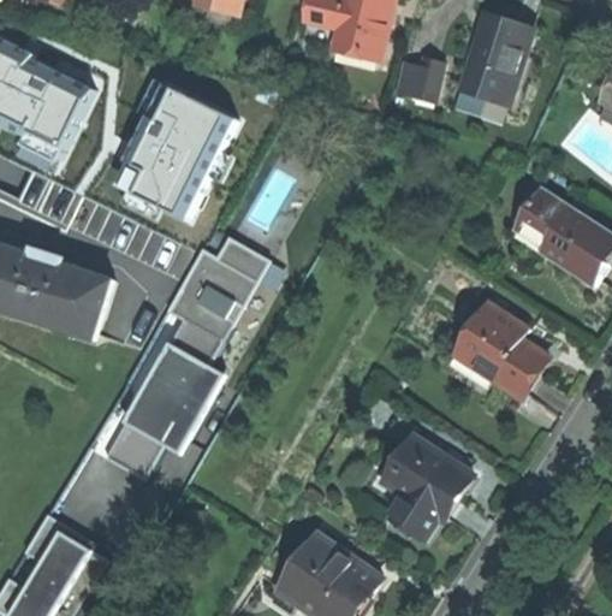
[(200,0),(198,7),(239,17),(243,0),(200,0)]
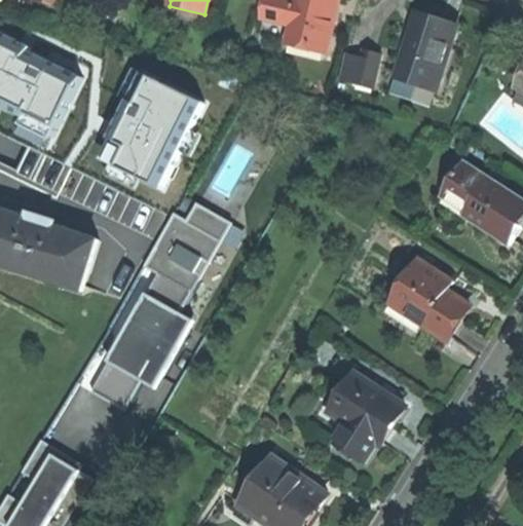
[(297,0),(297,1),(294,0),(265,0),(261,19),(291,26),(287,45),(326,54),(338,0),(297,0)]
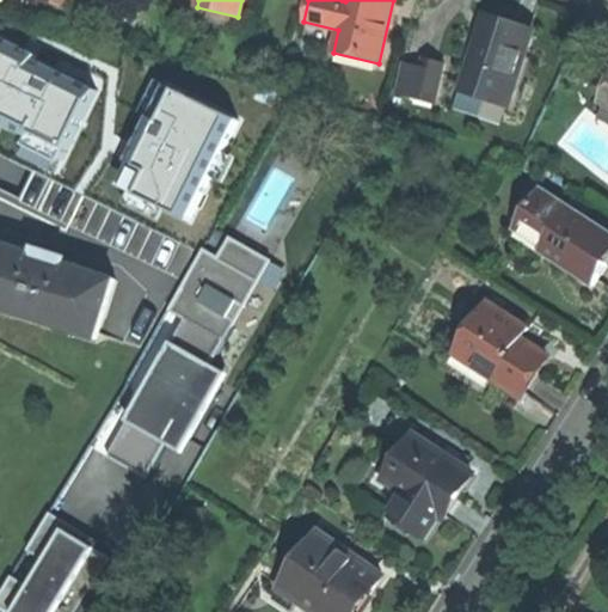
[(460,86),(485,95),(508,103),(530,32),(508,25),(485,18),(472,60),(468,59),(460,86)]
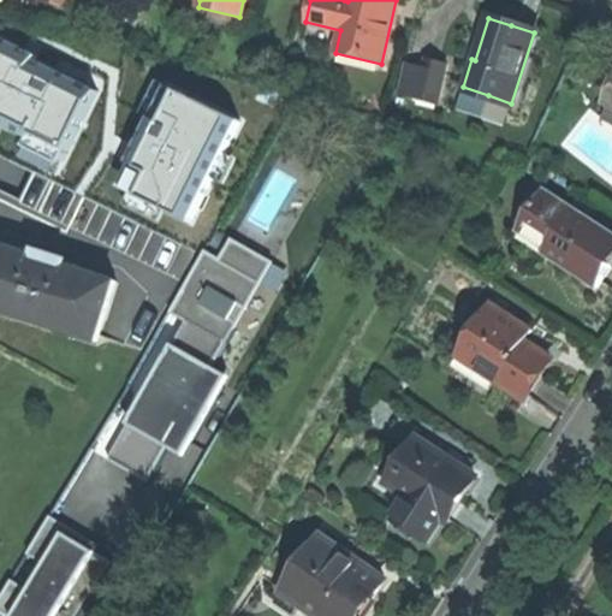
[(33,58),(0,41),(0,125),(27,138),(18,155),(54,172),(94,93),(31,63),(33,58)]
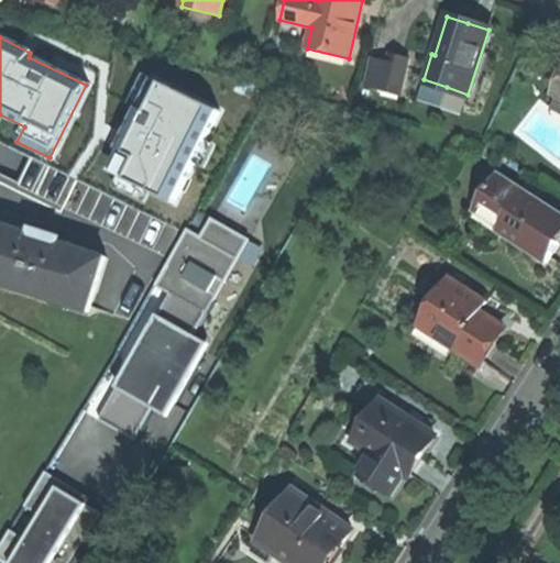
[(388,54),(386,62),(405,66),(407,58),(388,54)]
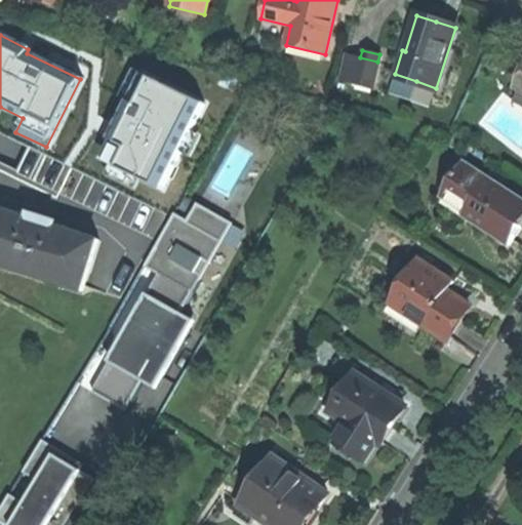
[(360,57),(343,52),(335,80),(352,84),(360,57)]
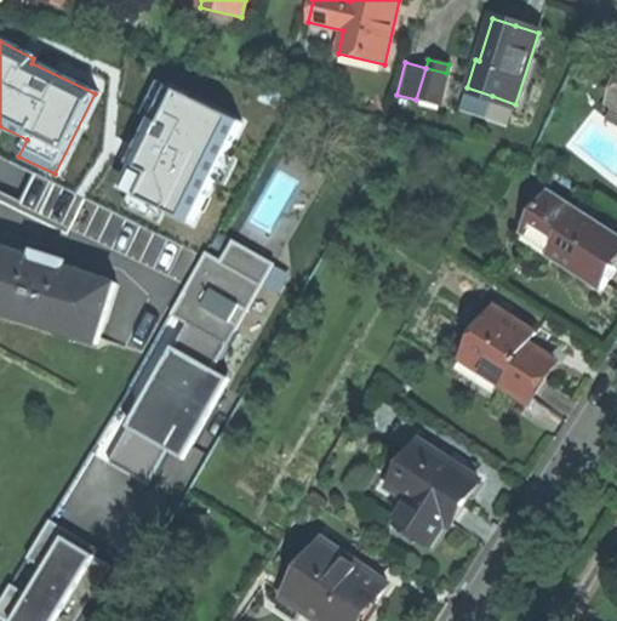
[(446,73),(426,68),(416,100),(438,106),(446,73)]
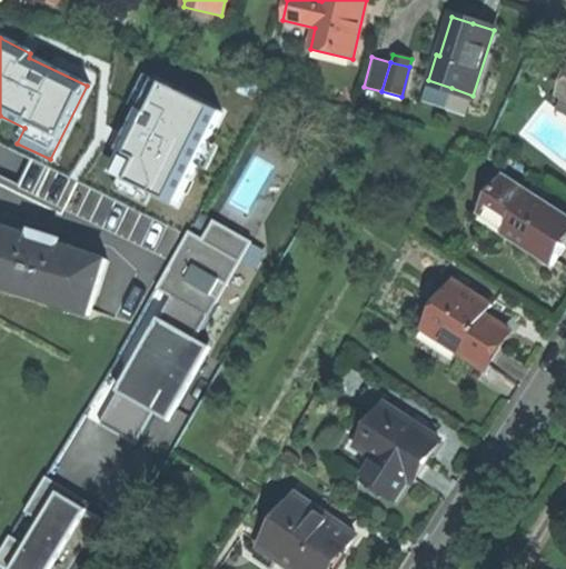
[(445,109),(452,88),(428,80),(421,101),(445,109)]
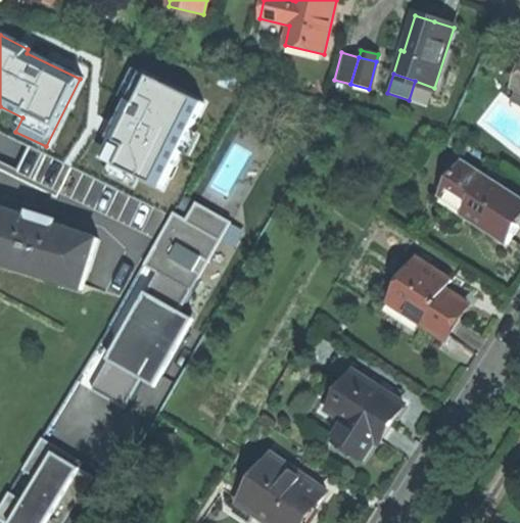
[(119,120),(100,158),(155,185),(196,101),(140,75),(119,120)]
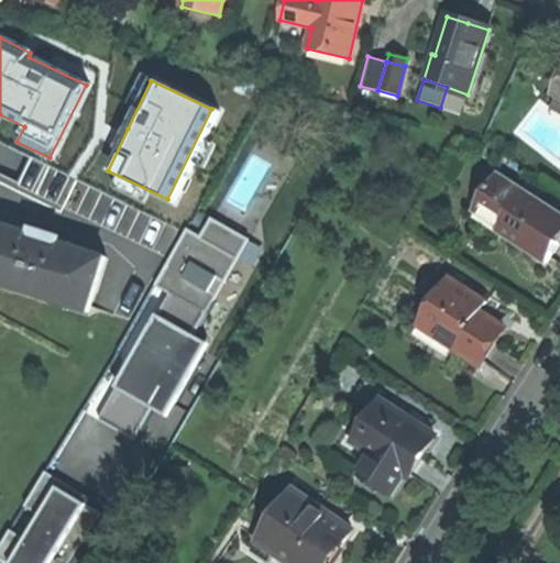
[(496,232),(544,263),(556,245),(559,238),(559,214),(496,174),(472,211),(498,228),(496,232)]
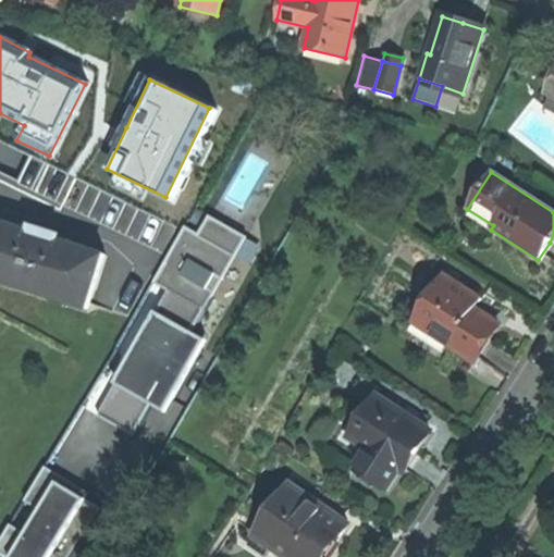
[(207,215),(196,234),(228,251),(202,295),(209,299),(245,237),(207,215)]
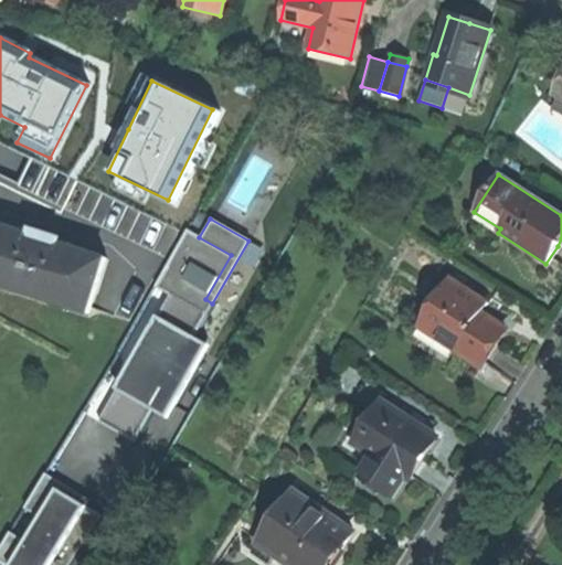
[(105,259),(0,225),(0,285),(88,313),(105,259)]
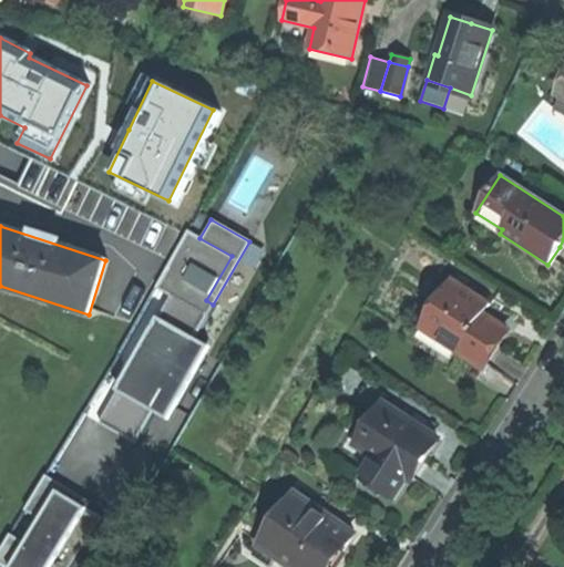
[(194,338),(213,305),(206,300),(232,256),(200,238),(187,230),(154,288),(168,297),(96,423),(134,444),(152,412),(166,421),(208,347),(194,338)]
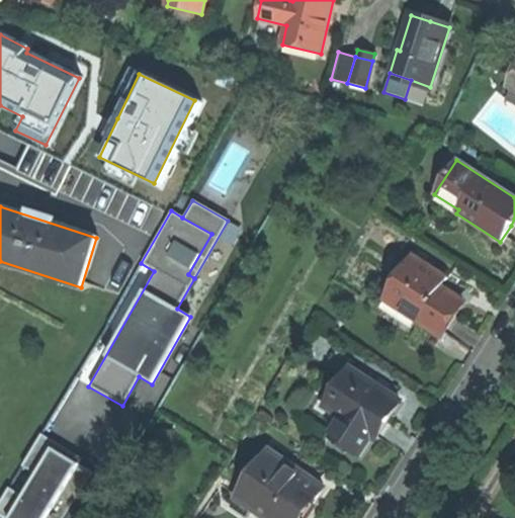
[(411,256),(382,299),(437,335),(450,316),(460,299),(440,286),(445,278),(411,256)]
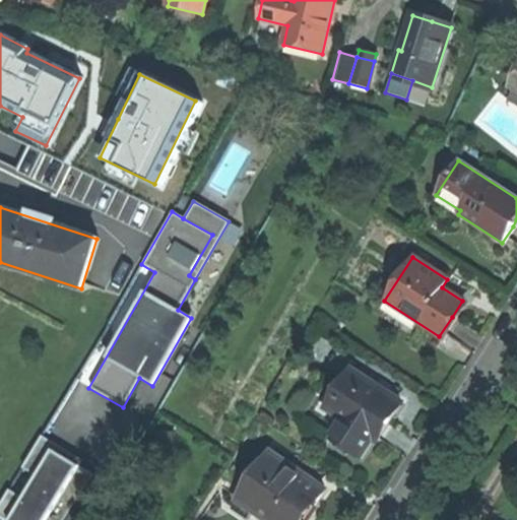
[(323,407),(342,419),(329,440),(359,458),(372,439),(373,440),(386,420),(398,400),(348,369),(323,407)]
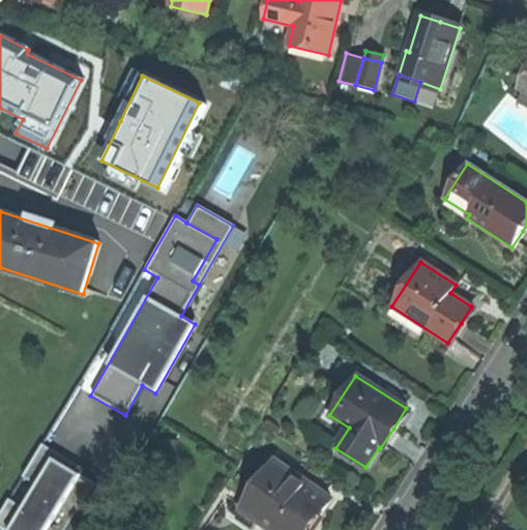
[(70,462),(41,444),(23,474),(38,483),(24,506),(9,497),(0,511),(0,527),(4,529),(64,529),(93,483),(80,475),(81,475),(67,467),(70,462)]
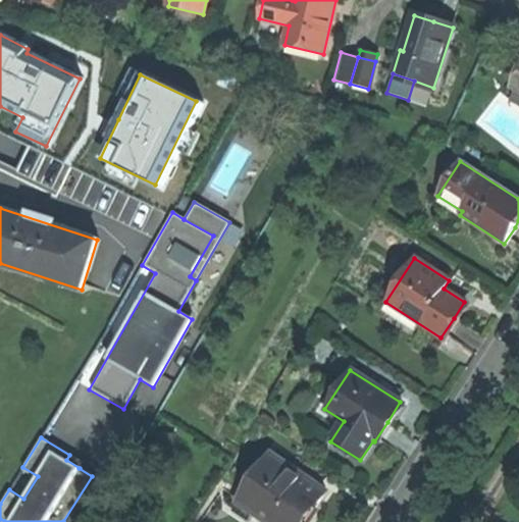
[(253,513),(266,521),(303,521),(310,513),(324,491),(270,454),(243,493),(258,504),(253,513)]
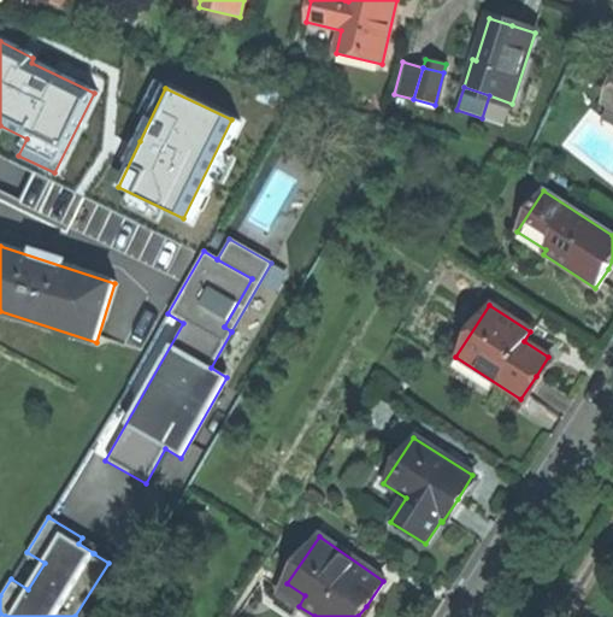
[(98,547),(82,538),(78,544),(94,553),(98,547)]
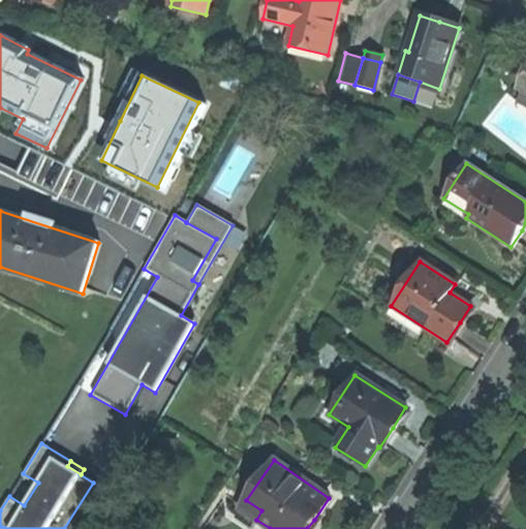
[(241,509),(256,520),(261,510),(246,500),(241,509)]
